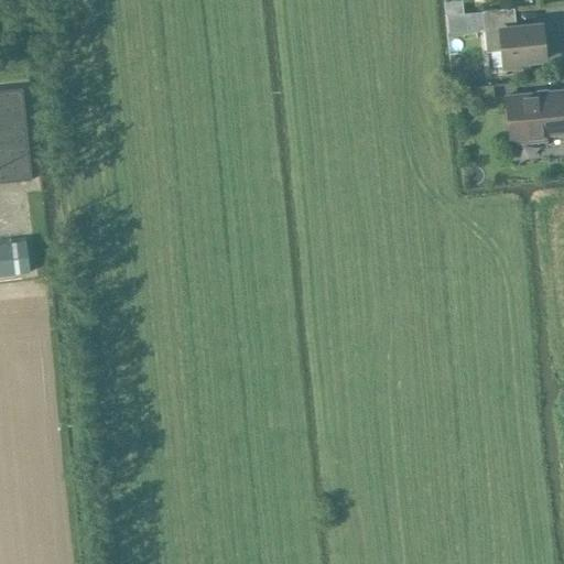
[(495,10),(485,11),(486,29),(488,52),(494,52),(506,51),(507,65),(507,68),(529,66),(529,63),(545,61),(542,23),(516,26),(496,29),(495,10)]
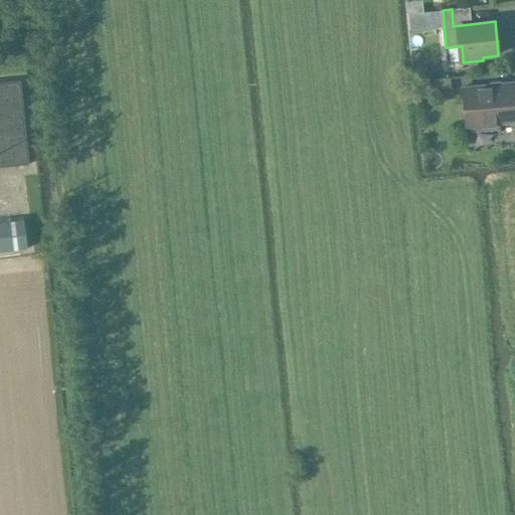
[(443,10),(425,11),(426,28),(444,26),(443,10)]
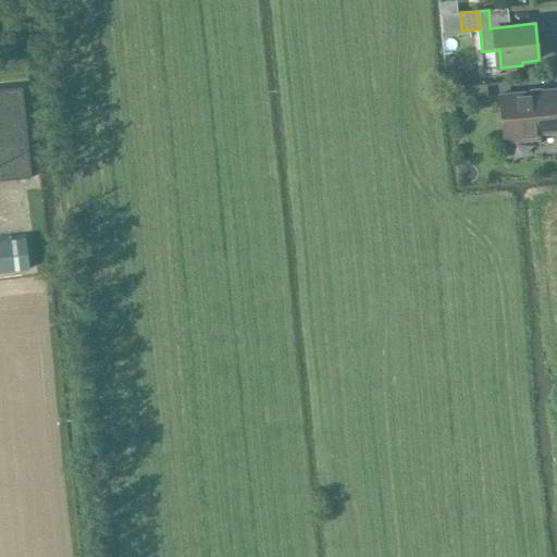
[(23,86),(0,88),(0,180),(32,177),(23,86)]
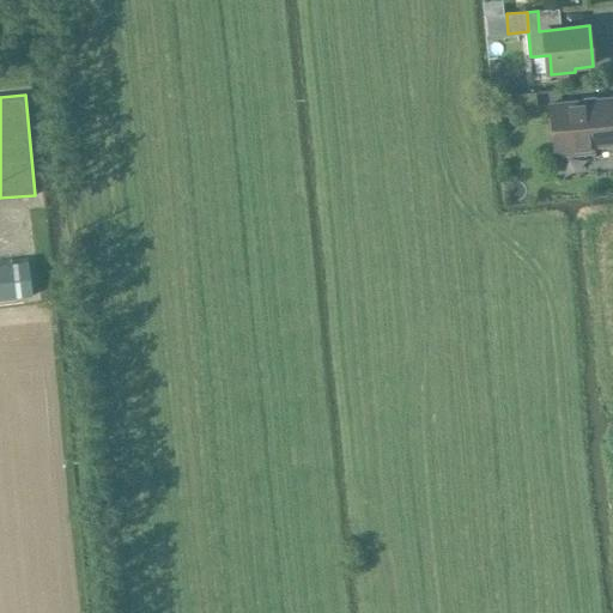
[(612,97),(550,104),(556,156),(594,152),(593,145),(612,143),(612,97)]
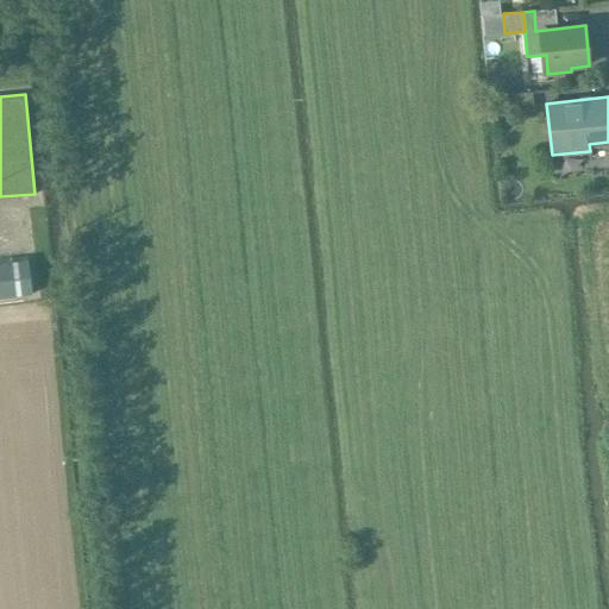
[(29,259),(0,263),(0,297),(33,294),(29,259)]
